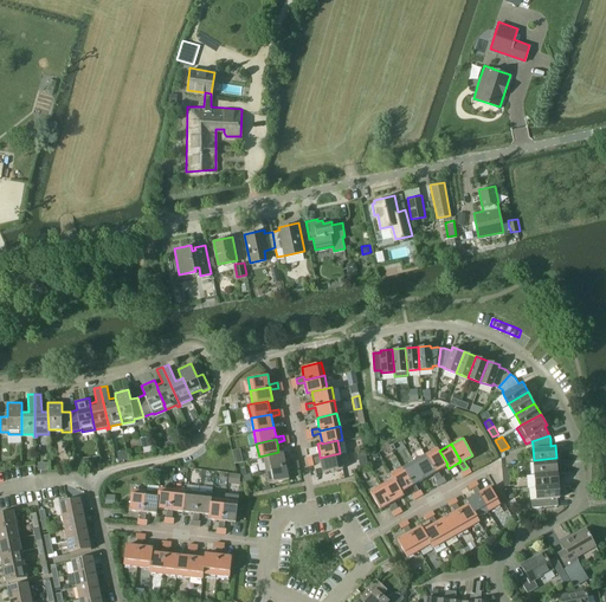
[(439,451),(437,446),(425,453),(436,471),(433,472),(437,479),(442,476),(438,470),(446,465),(447,464),(439,451)]
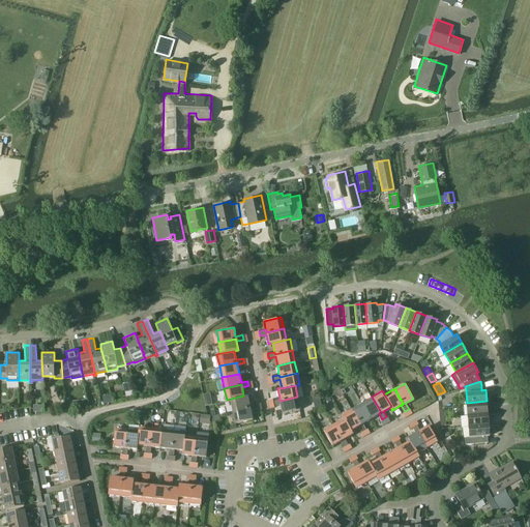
[(231,399),(233,410),(251,407),(251,409),(257,407),(257,403),(249,404),(247,394),(243,396),(231,399)]
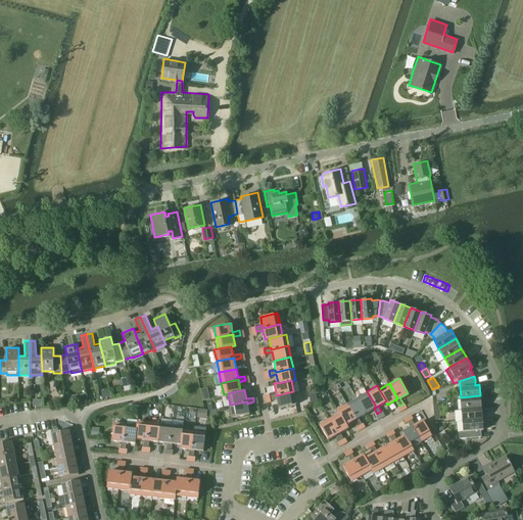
[(277,397),(279,407),(296,403),(293,391),(276,395),(276,392),(270,394),(271,398),(277,397)]
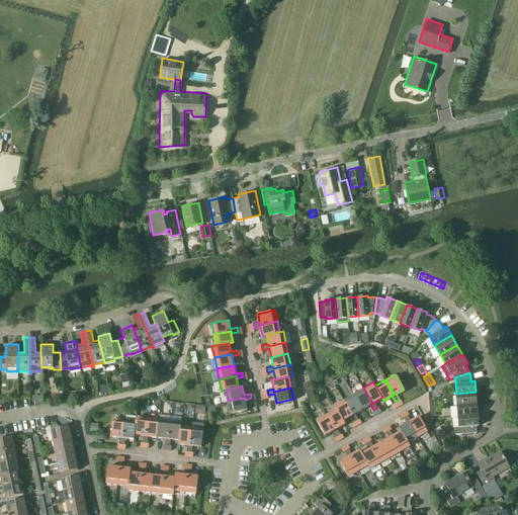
[(372,403),(363,388),(354,394),(362,408),(370,404),(372,403)]
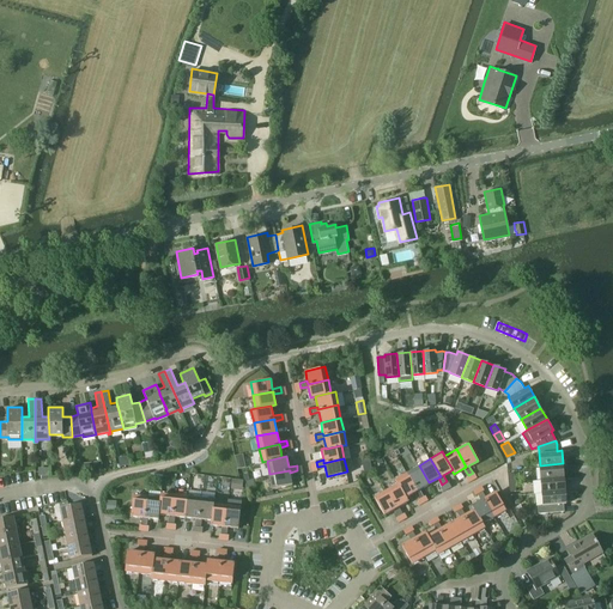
[(87,462),(78,463),(79,473),(89,472),(87,462)]
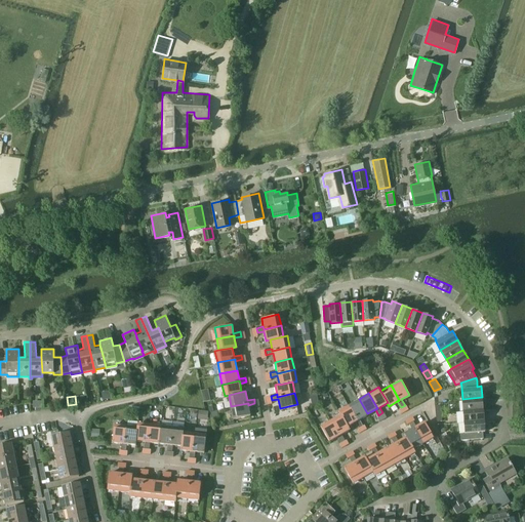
[(483,408),(482,397),(462,399),(463,409),(483,408)]
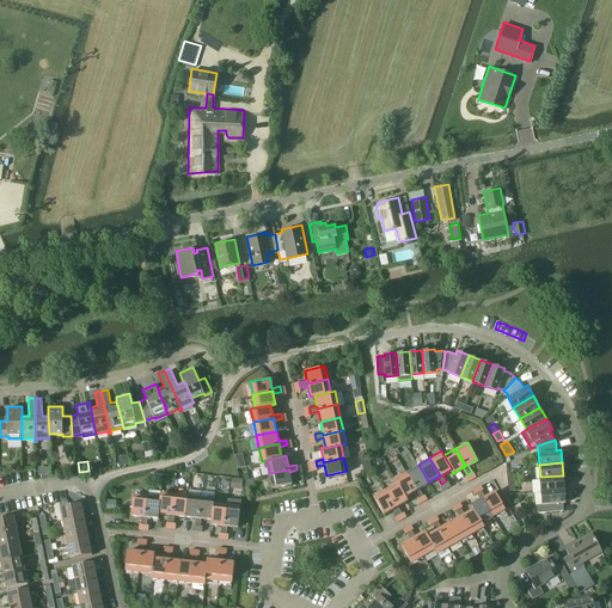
[(423,495),(418,487),(428,481),(418,465),(407,471),(416,489),(414,490),(418,497),(423,495)]
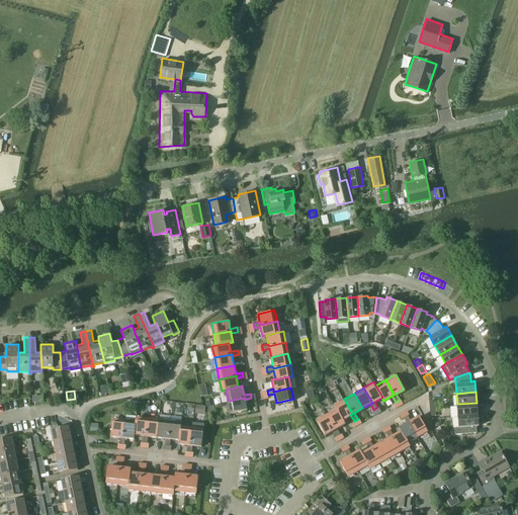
[(245,398),(228,401),(230,412),(247,409),(245,400),(245,398)]
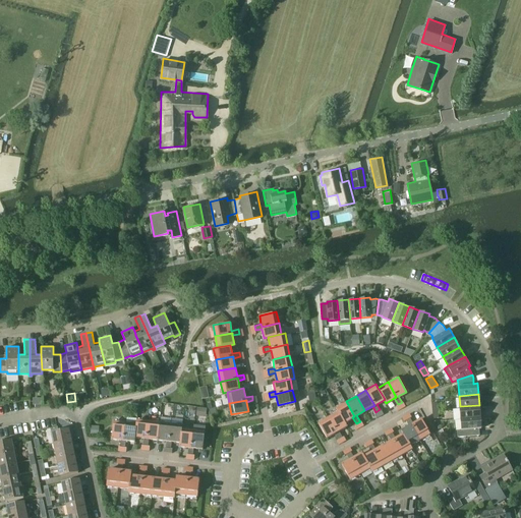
[(345,422),(345,421),(352,417),(354,416),(346,401),(336,407),(338,410),(345,422)]
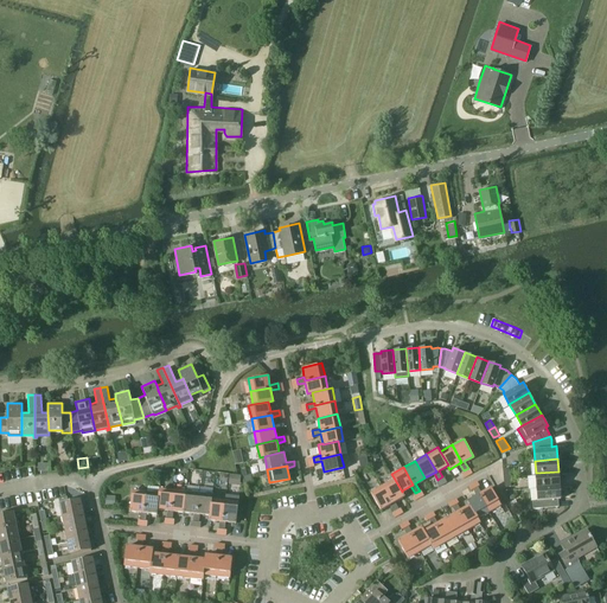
[(537,486),(560,483),(558,472),(536,473),(537,486)]
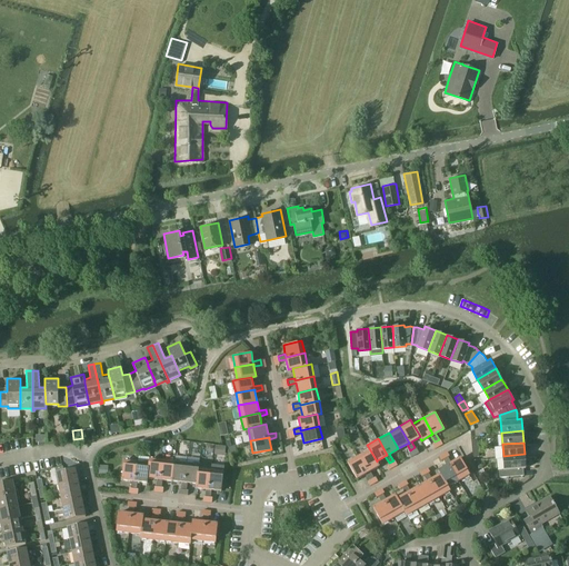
[(373,476),(370,469),(379,465),(377,460),(377,462),(369,448),(358,455),(368,472),(366,473),(369,478),(373,476)]
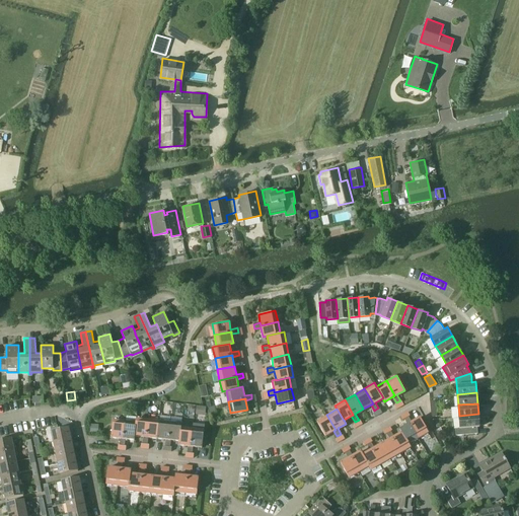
[(459,427),(455,427),(456,434),(462,433),(477,432),(477,425),(478,425),(478,414),(459,416),(459,427)]
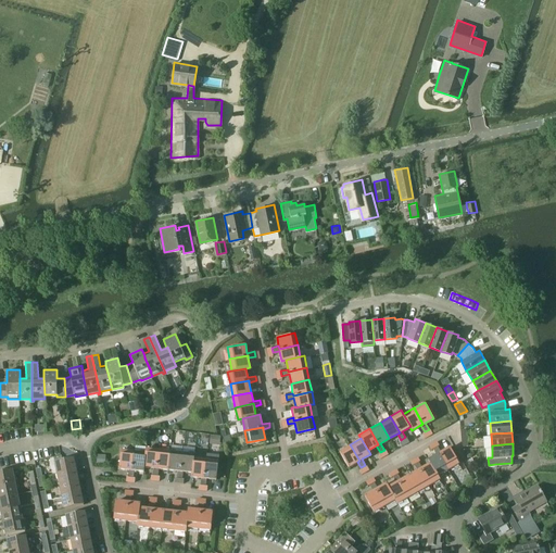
[(349,466),(357,462),(359,461),(350,444),(339,450),(349,466)]
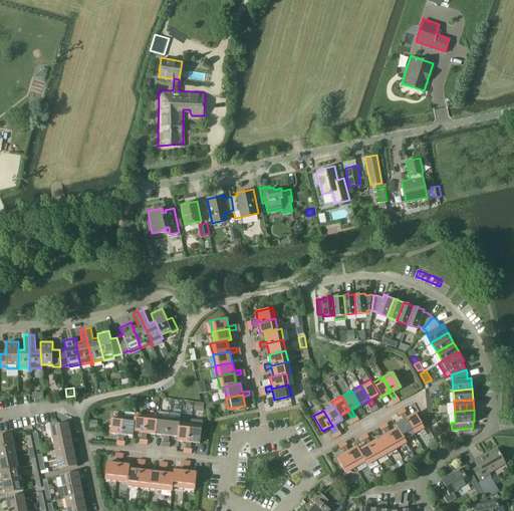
[(401,413),(404,419),(396,424),(398,427),(405,438),(414,433),(406,418),(408,417),(405,411),(401,413)]
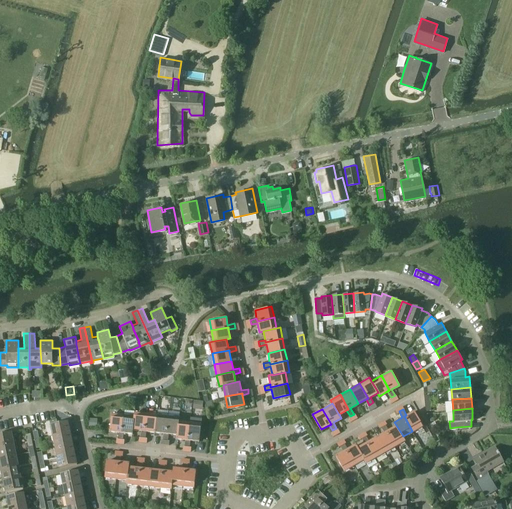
[(414,410),(406,415),(404,416),(412,431),(422,425),(414,410)]
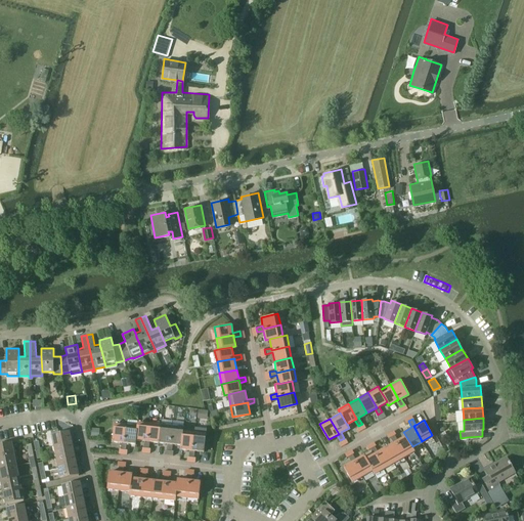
[(149,423),(137,421),(137,425),(136,438),(144,439),(147,440),(149,423)]
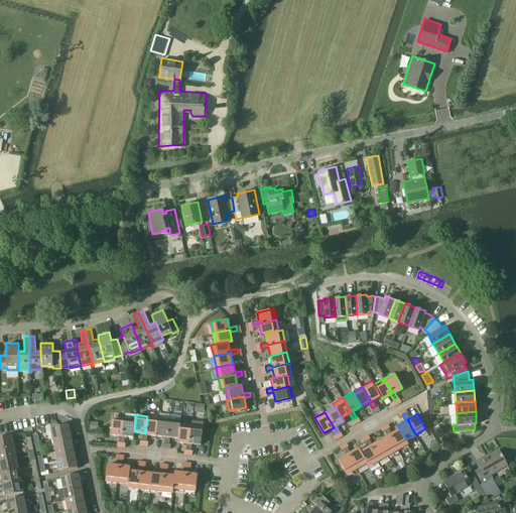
[(111,433),(120,434),(122,434),(124,417),(113,416),(111,433)]
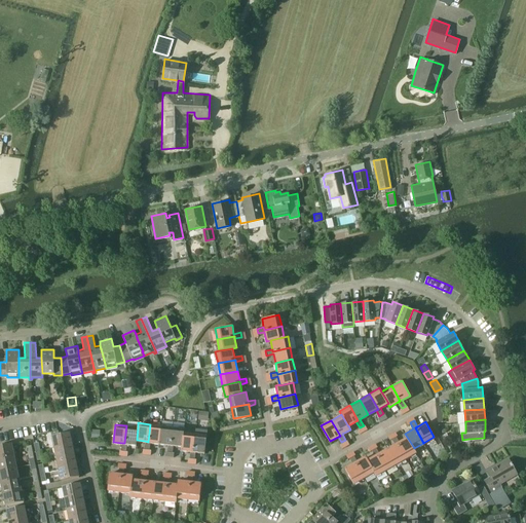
[(149,449),(150,442),(159,443),(161,425),(150,424),(148,442),(145,441),(145,448),(149,449)]
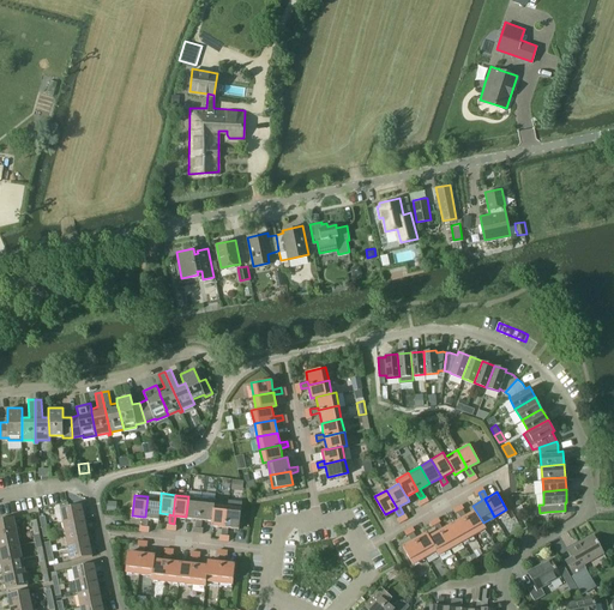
[(143,517),(142,524),(146,525),(148,517),(158,518),(160,513),(161,497),(148,496),(145,517),(143,517)]
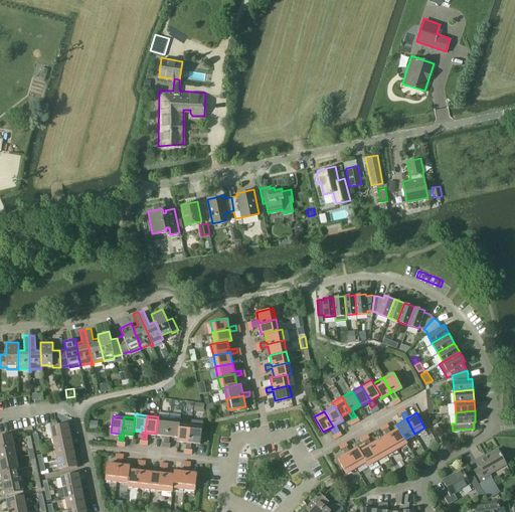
[(167,435),(169,417),(158,416),(156,434),(165,435),(167,435)]
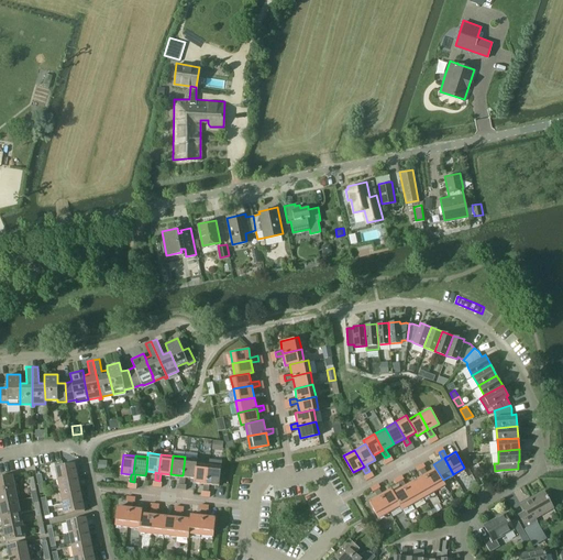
[(180,475),(179,482),(184,483),(185,475),(195,476),(196,462),(197,462),(197,458),(185,457),(183,475),(180,475)]
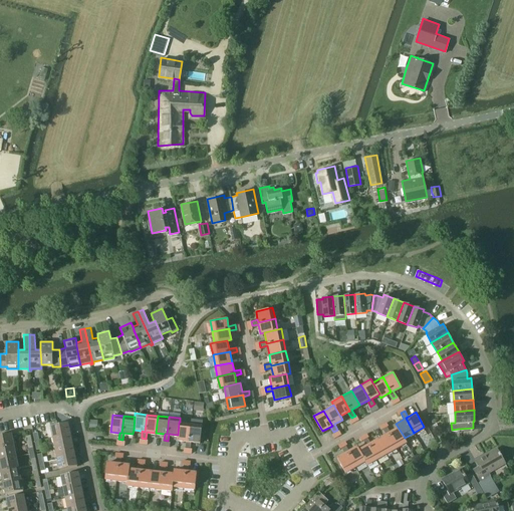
[(88,419),(88,428),(96,428),(97,419),(88,419)]
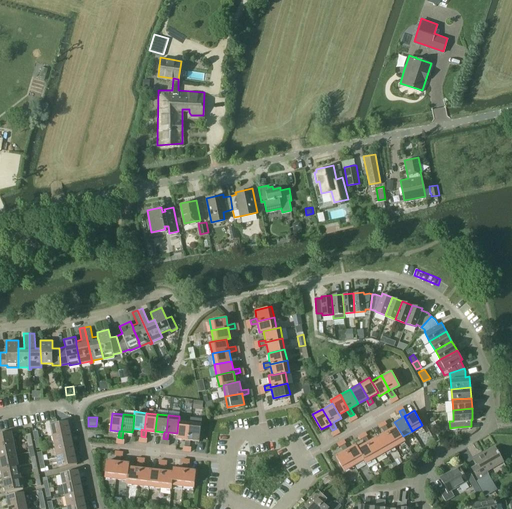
[(52,434),(70,431),(68,420),(50,423),(52,434)]
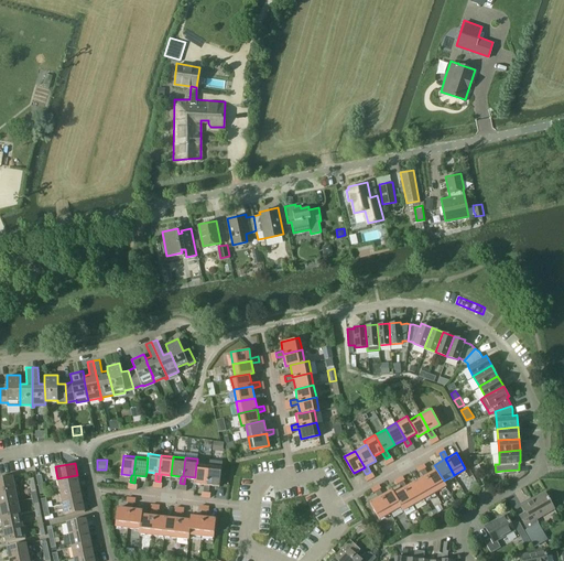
[(195,477),(194,482),(204,483),(207,484),(209,465),(197,463),(196,463),(195,477)]
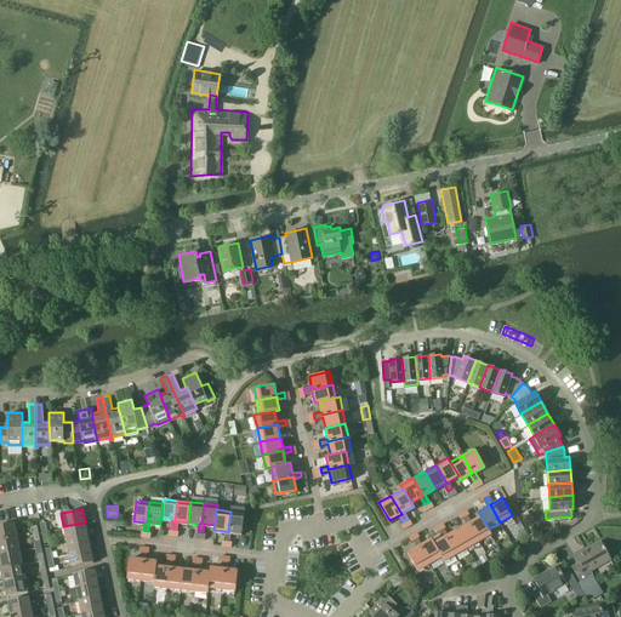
[(241,533),(244,513),(231,512),(228,532),(224,531),(224,540),(229,540),(231,532),(241,533)]
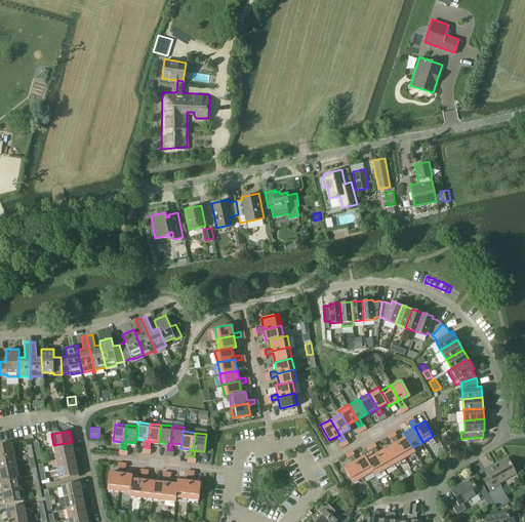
[(391,437),(394,443),(387,447),(395,463),(405,456),(396,441),(399,440),(395,434),(391,437)]
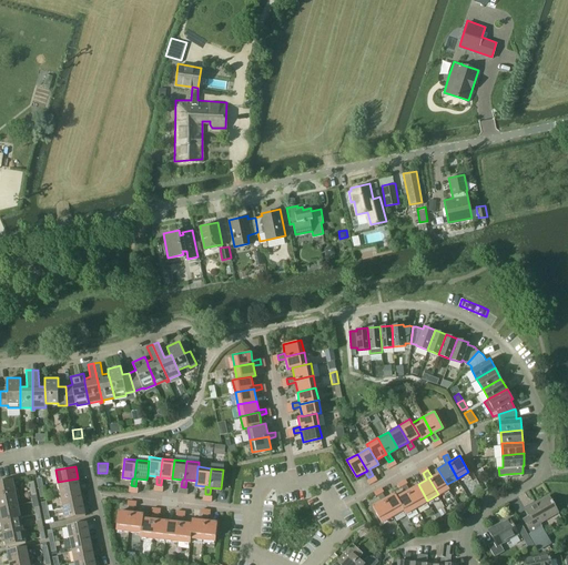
[(438,494),(449,488),(447,484),(439,472),(432,476),(428,477),(438,494)]
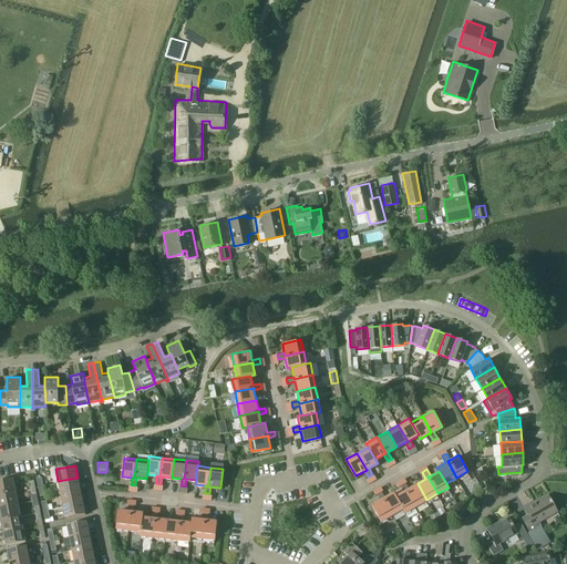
[(0,492),(16,490),(12,477),(0,479),(0,492)]
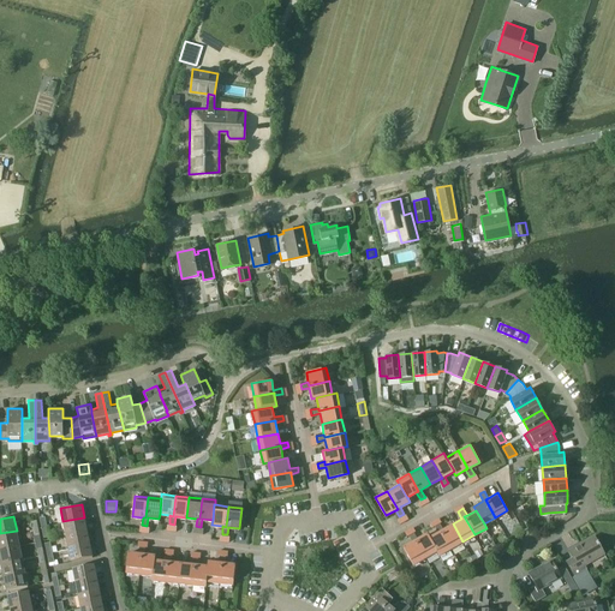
[(87,529),(84,517),(63,521),(65,534),(87,529)]
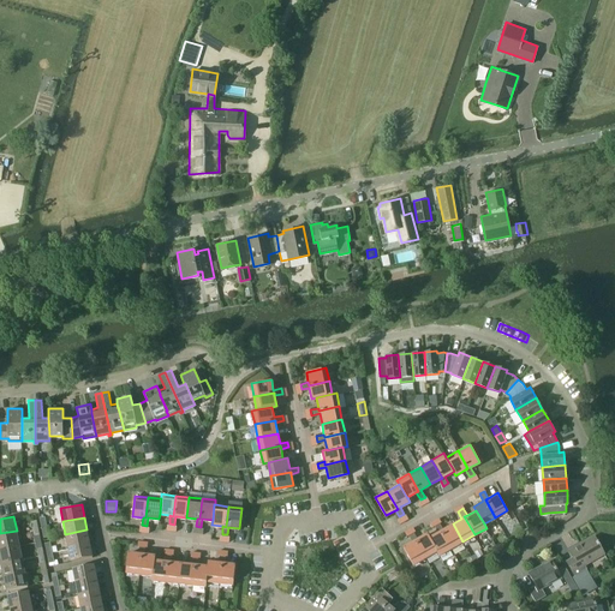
[(439,532),(429,537),(437,550),(436,551),(439,555),(451,547),(441,531),(443,528),(440,522),(435,525),(439,532)]
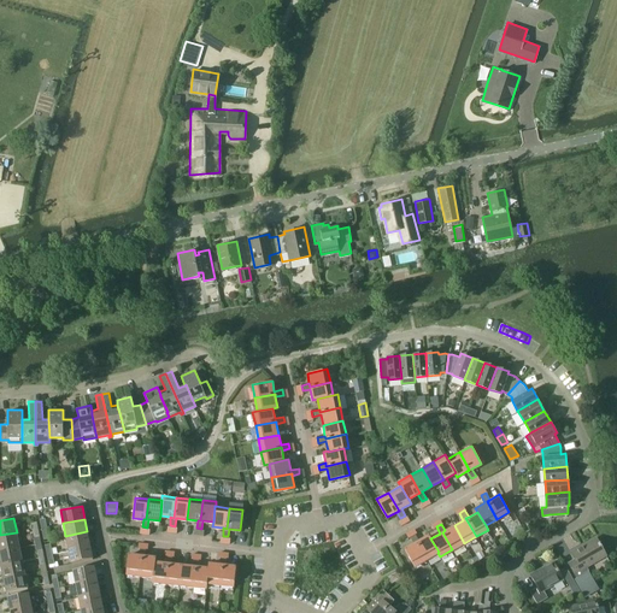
[(454,525),(445,530),(442,532),(452,549),(464,543),(454,525)]
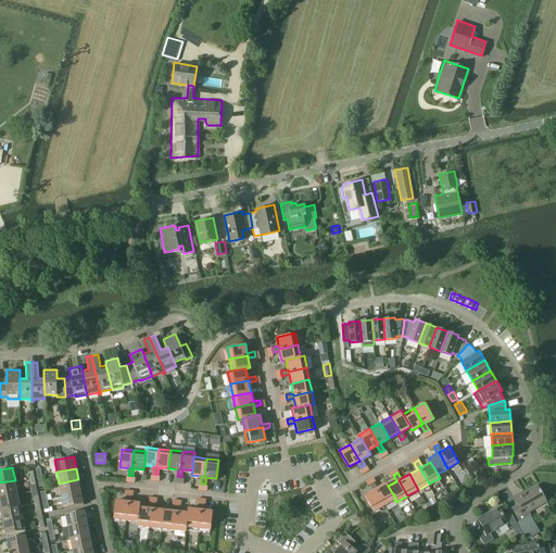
[(81,491),(78,479),(59,484),(62,494),(81,491)]
